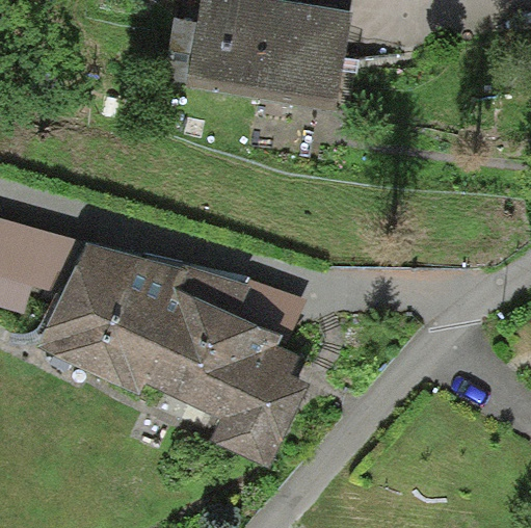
[(347,14),(273,0),(203,0),(189,81),(279,98),(334,107),(350,14),(347,14)]
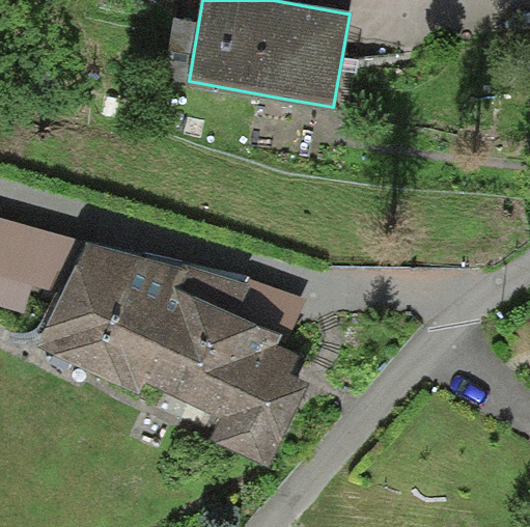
[(273,0),(346,14),(349,0),(273,0)]
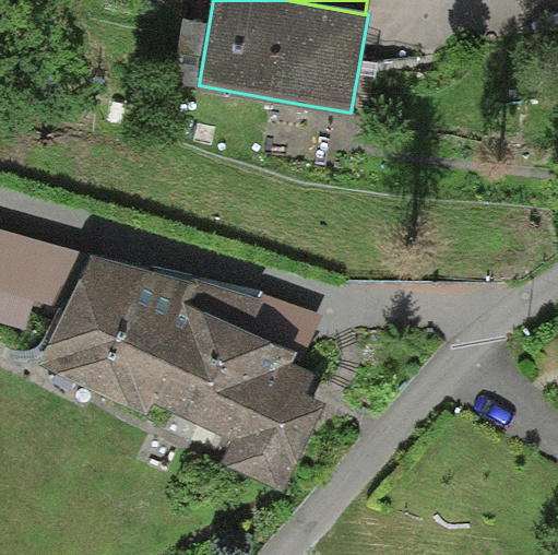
[(90,255),(0,228),(0,317),(26,326),(35,298),(64,307),(90,255)]
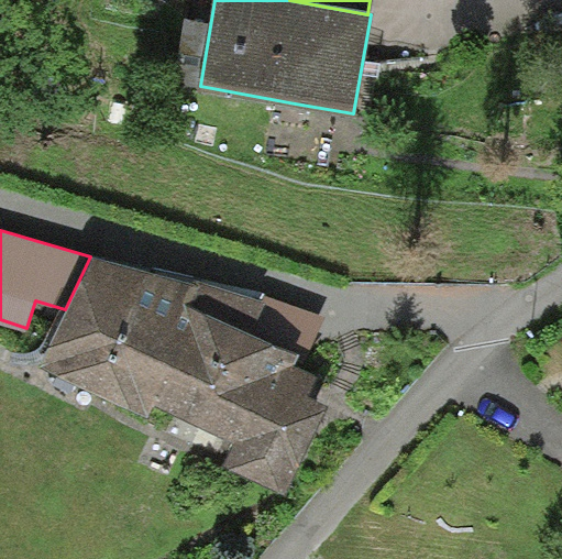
[(191,283),(90,256),(65,309),(37,368),(142,424),(156,405),(231,445),(219,463),(284,494),(328,408),(307,397),(315,379),(293,366),(298,357),(265,342),(248,333),(262,299),(195,277),(191,283)]
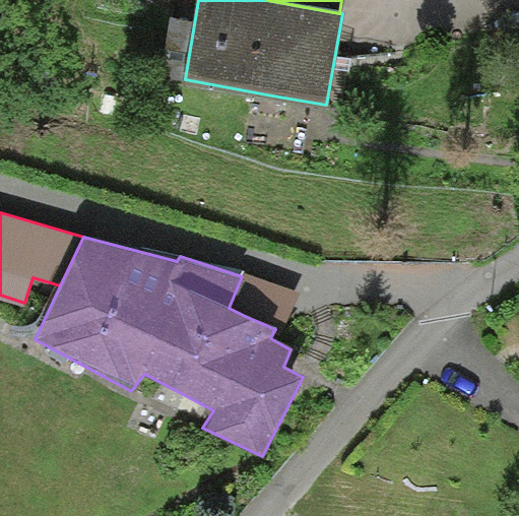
[(244,270),(242,276),(229,308),(245,316),(275,329),(280,332),(299,292),(244,270)]
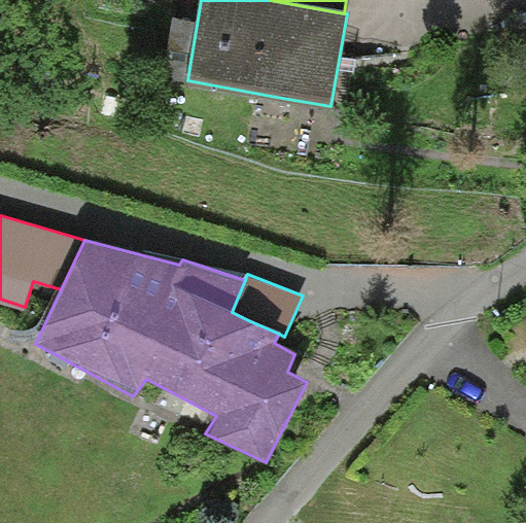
All buildings are outlined.
